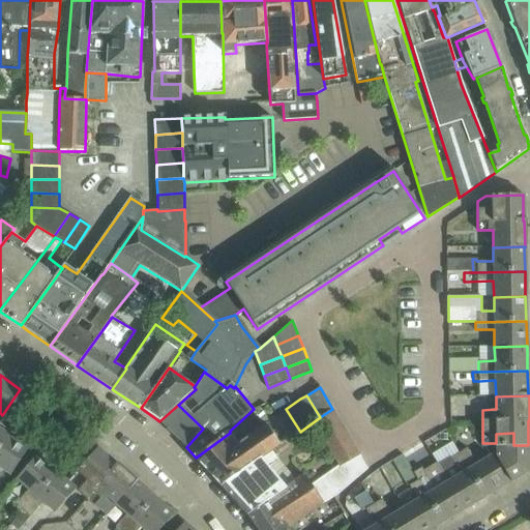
[(203,429),(178,405),(159,421),(160,422),(178,441),(179,440),(186,447),(203,429)]
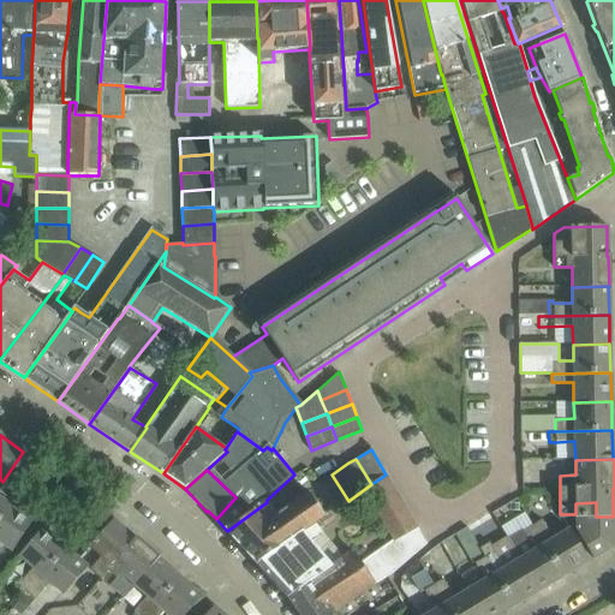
[(348,501),(332,475),(321,482),(335,506),(338,508),(348,501)]
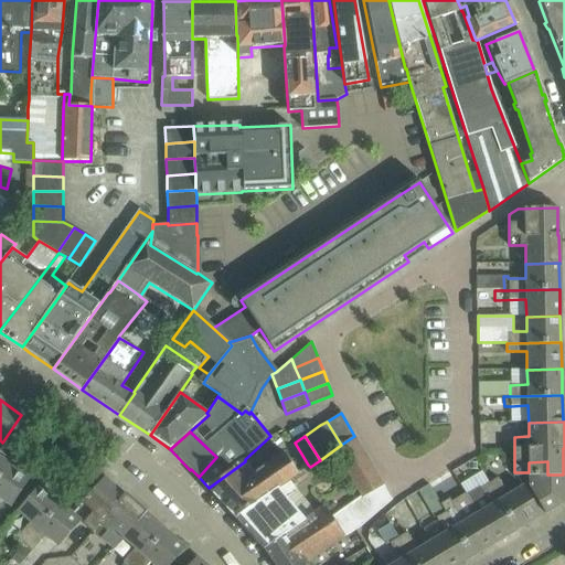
[(376,472),(354,436),(341,445),(320,460),(310,467),(308,465),(305,467),(310,475),(337,456),(355,487),(376,472)]
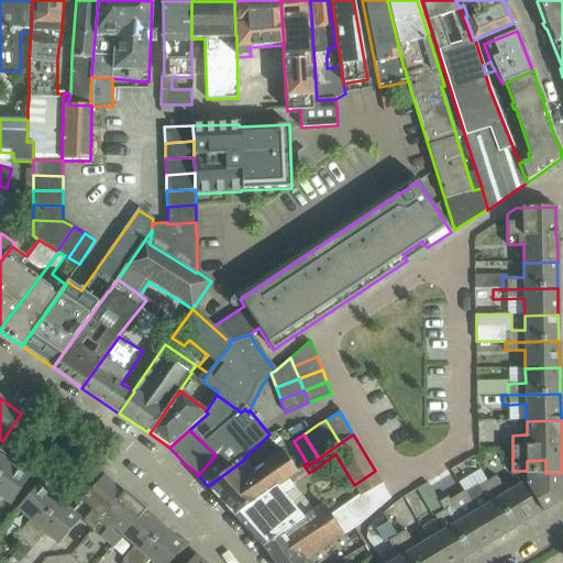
[(284,483),(289,478),(298,473),(282,450),(252,471),(244,460),(208,486),(235,516),(284,483)]
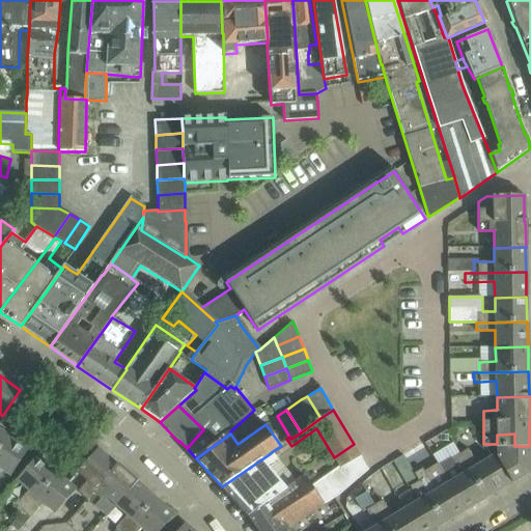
[(530,473),(530,452),(529,446),(514,446),(514,434),(497,435),(497,444),(498,443),(498,456),(512,482),(530,473)]
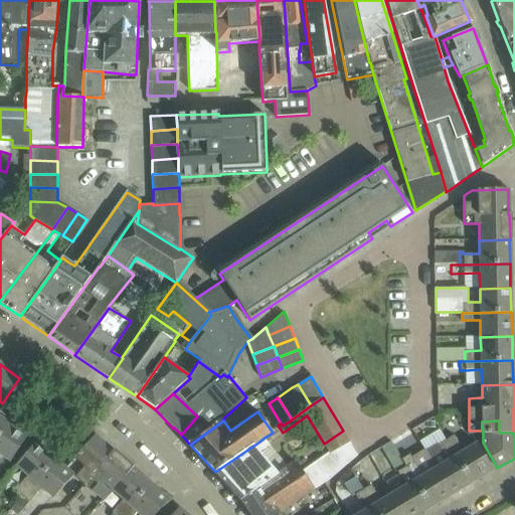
[(0,455),(10,462),(28,436),(7,421),(0,432),(0,455)]
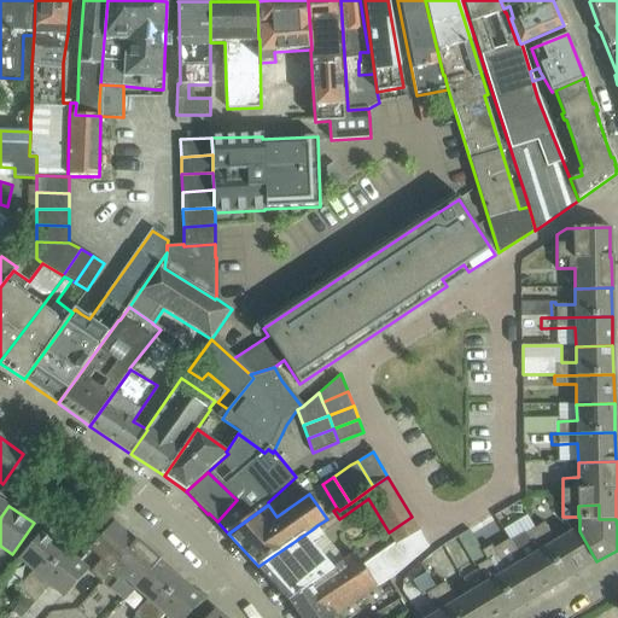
[(334,617),(395,576),(429,548),(419,531),(412,517),(389,532),(395,542),(362,564),(354,552),(344,559),(347,561),(290,602),(299,617),(334,617)]
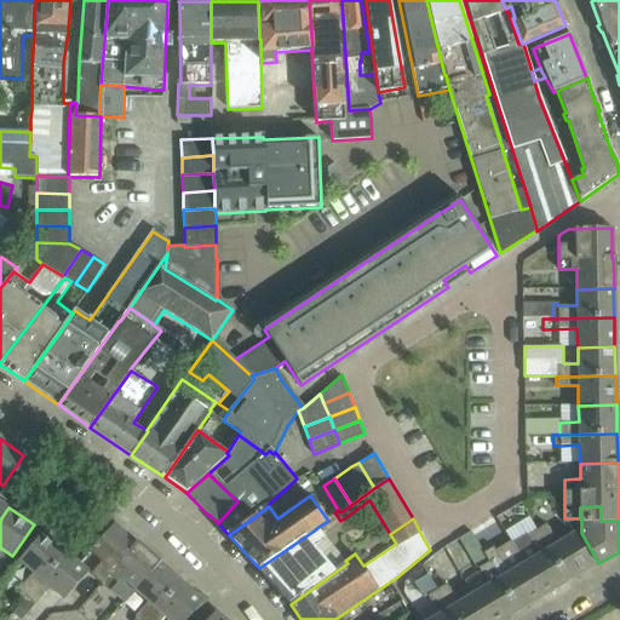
[(593,567),(573,532),(557,541),(545,523),(537,529),(568,583),(593,567)]
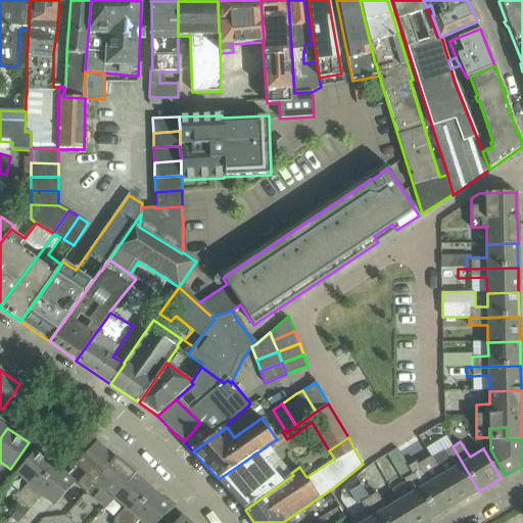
[(115,459),(114,459),(96,442),(76,466),(78,469),(69,478),(75,482),(86,492),(115,459)]
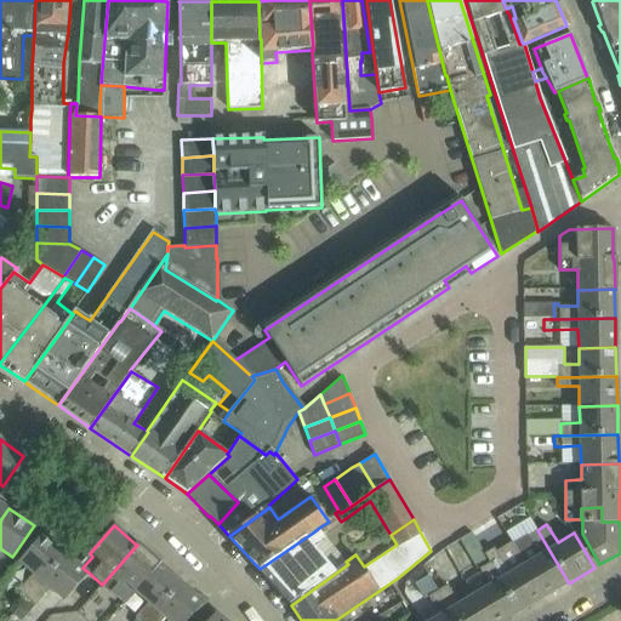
[(348,564),(346,562),(319,528),(313,533),(260,569),(288,602),(291,605),(348,564)]
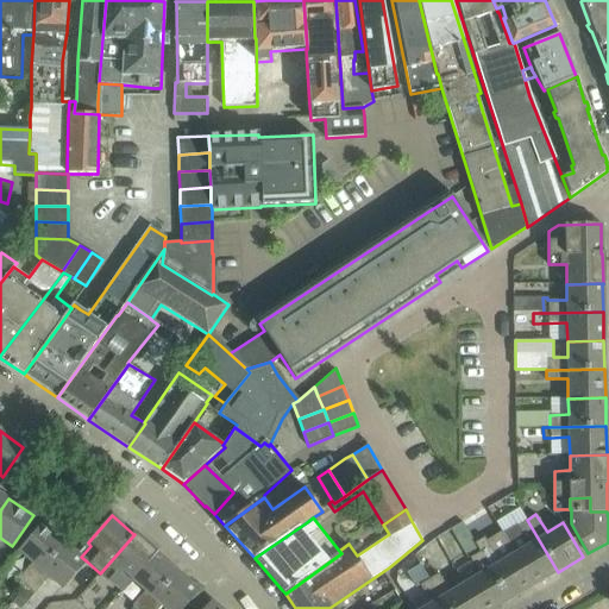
[(519,527),(503,537),(513,553),(533,586),(558,572),(527,520),(518,525),(519,527)]
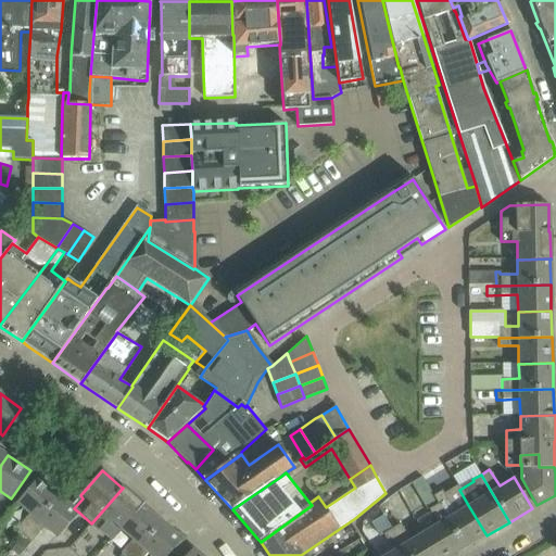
[(451,555),(464,548),(432,495),(429,490),(430,490),(421,476),(411,482),(427,509),(429,508),(439,523),(425,532),(438,555),(451,555)]
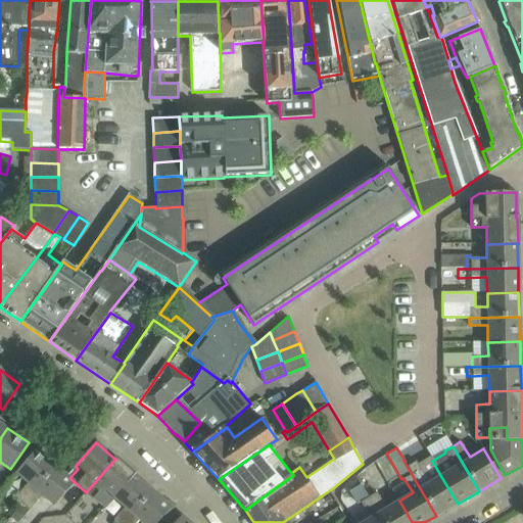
[(24,503),(56,466),(36,448),(15,473),(27,483),(15,496),(22,503),(24,503)]
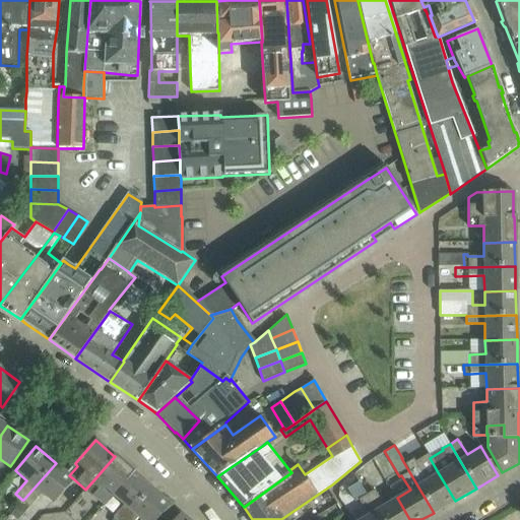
[(134,471),(124,462),(115,454),(114,456),(115,456),(85,490),(91,495),(102,483),(106,488),(95,499),(104,506),(114,495),(134,471)]
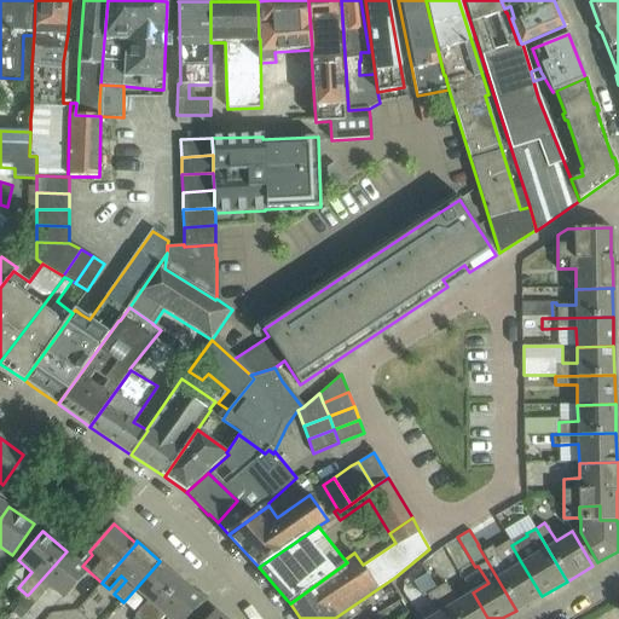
[(542,596),(521,562),(507,571),(492,547),(481,551),(516,611),(542,596)]
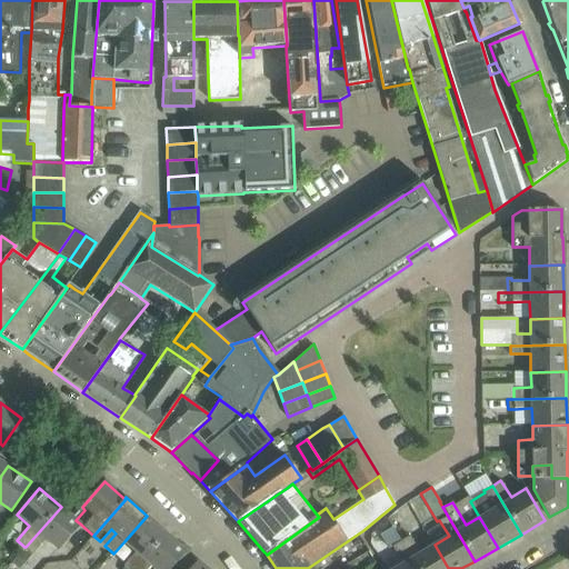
[(58,550),(81,525),(76,520),(61,507),(26,547),(25,547),(11,561),(19,568),(46,539),(58,550)]
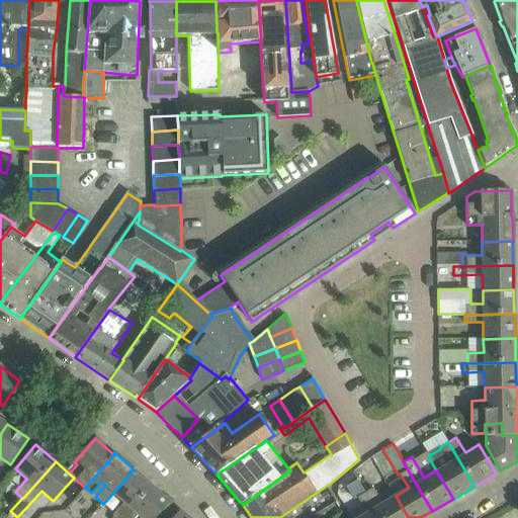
[(117,517),(122,517),(151,486),(134,470),(135,469),(134,469),(113,493),(123,502),(112,514),(117,517)]
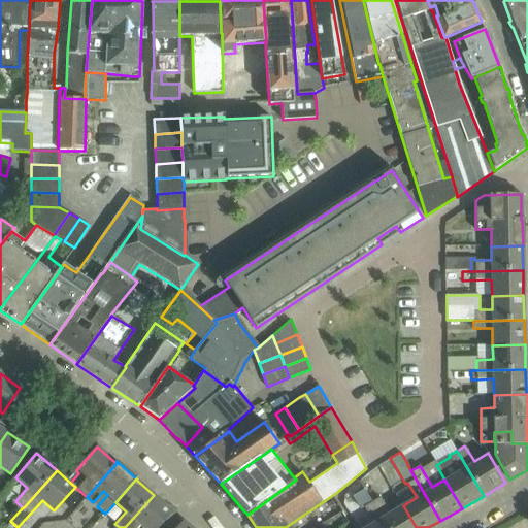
[(142,527),(161,527),(174,513),(154,495),(125,527),(136,527),(139,525),(142,527)]
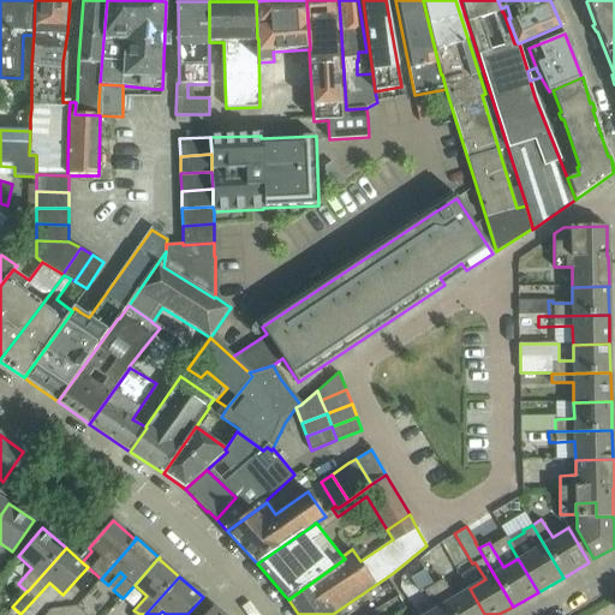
[(484,614),(470,589),(454,598),(442,579),(433,584),(451,614),(484,614)]
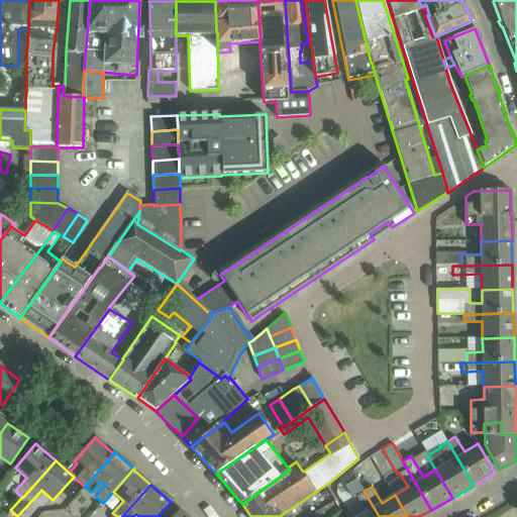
[(379,516),(364,491),(356,496),(366,512),(356,516),(379,516)]
